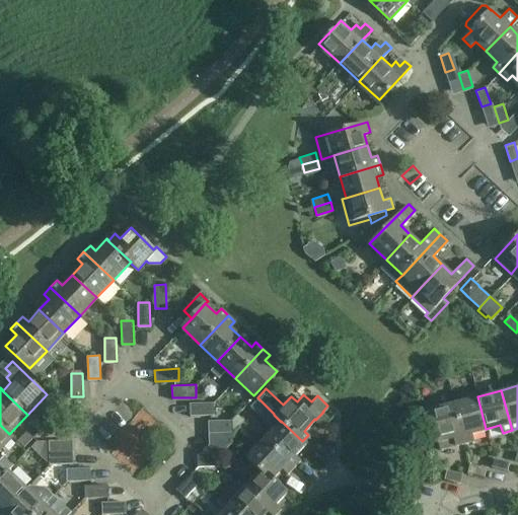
[(486,429),(477,396),(453,402),(464,442),(473,440),(471,433),(486,429)]
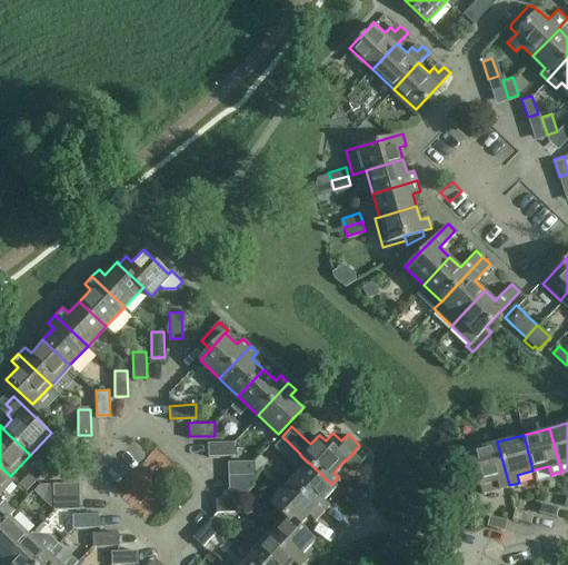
[(289,481),(321,512),(328,504),(322,498),(334,487),(331,484),(308,462),(308,463),(300,455),(300,454),(282,436),(275,445),(300,471),(289,481)]
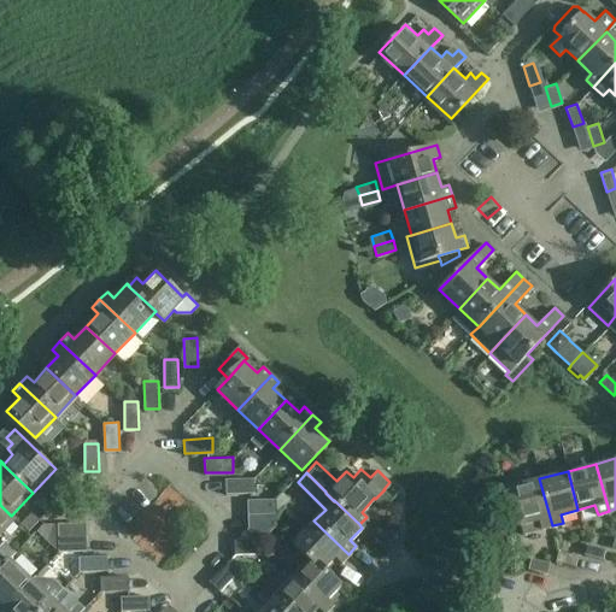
[(227,478),(227,493),(253,492),(253,478),(227,478)]
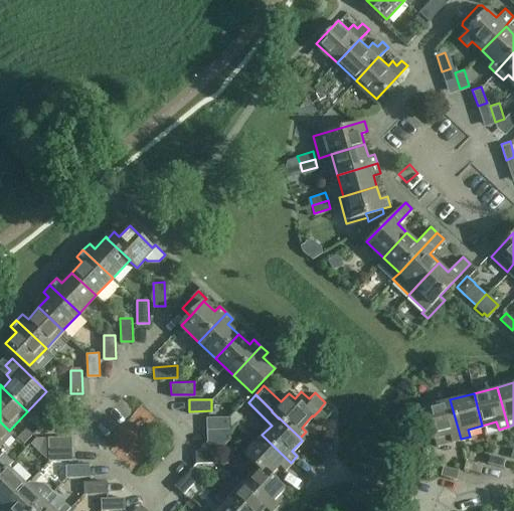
[(437,445),(452,442),(461,439),(450,399),(425,405),(437,445)]
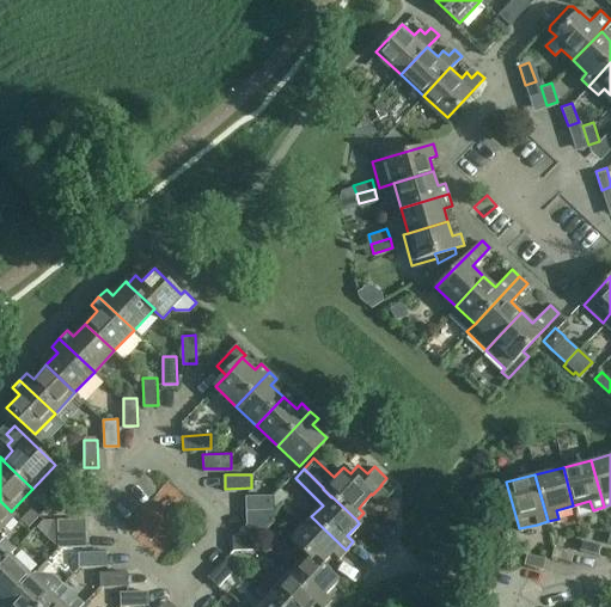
[(280,486),(273,494),(274,507),(287,494),(280,486)]
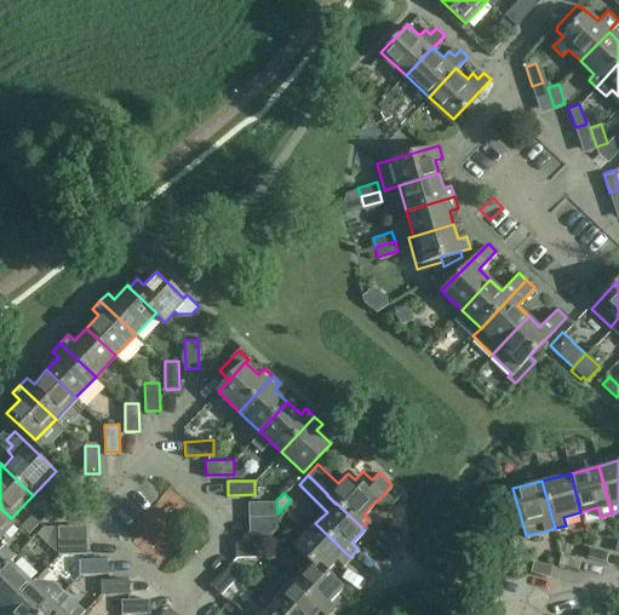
[(278,515),(278,513),(276,500),(248,501),(250,516),(278,515)]
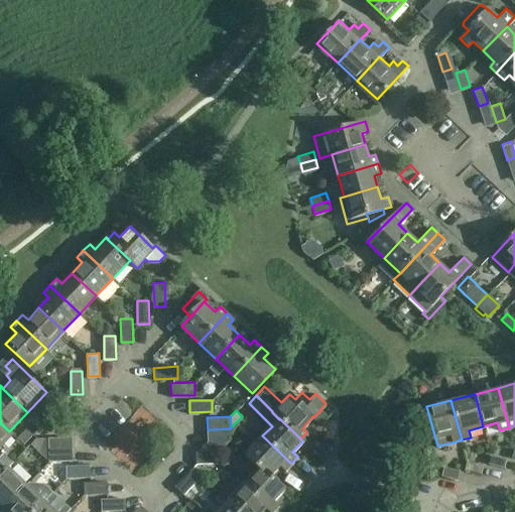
[(0,446),(13,433),(10,430),(9,431),(0,422),(0,446)]
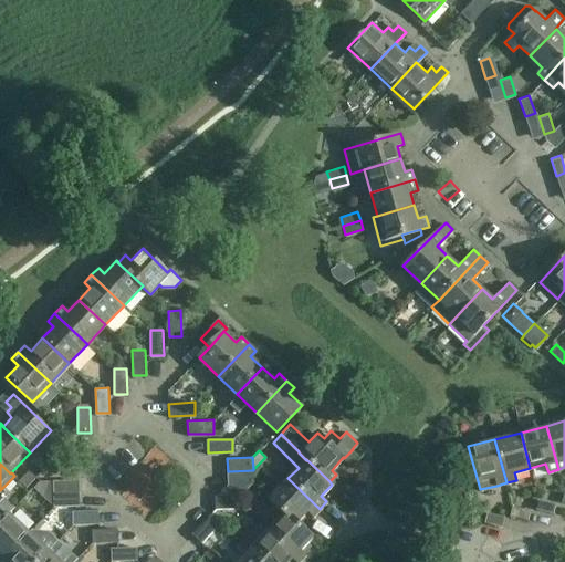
[(34,477),(27,469),(17,479),(24,487),(34,477)]
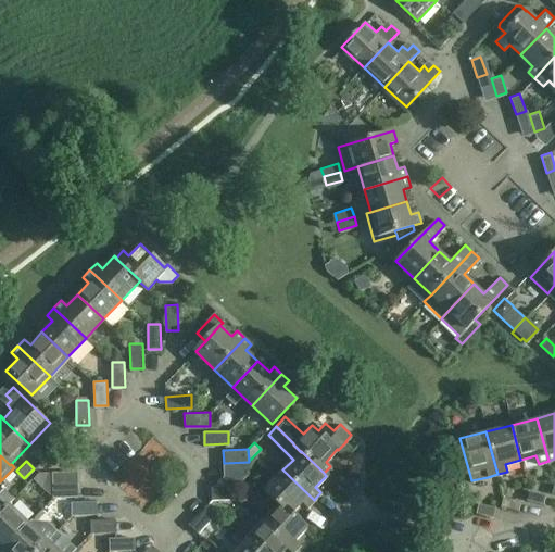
[(249,462),(224,463),(224,475),(250,474),(249,462)]
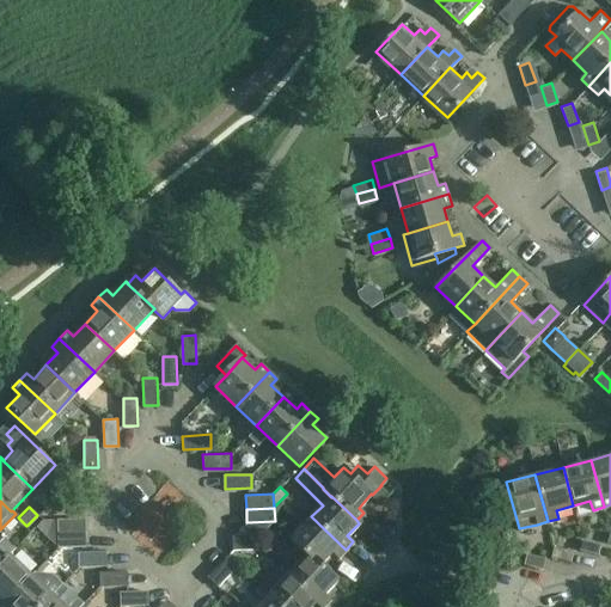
[(346,550),(311,516),(291,537),(291,538),(297,544),(307,555),(309,553),(319,564),(321,563),(331,551),(338,557),(346,550)]
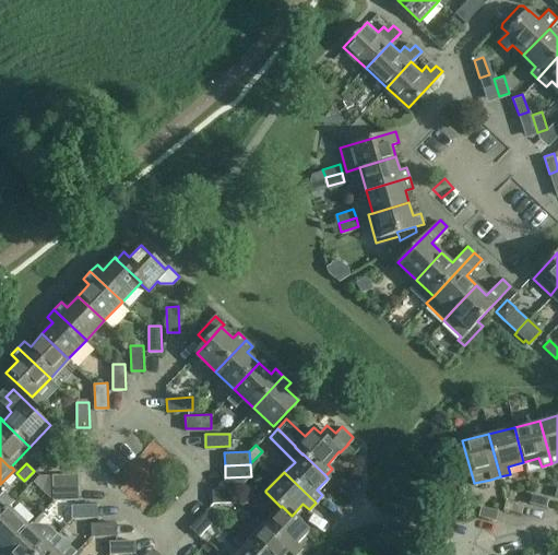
[(51,486),(78,485),(78,473),(51,473),(51,486)]
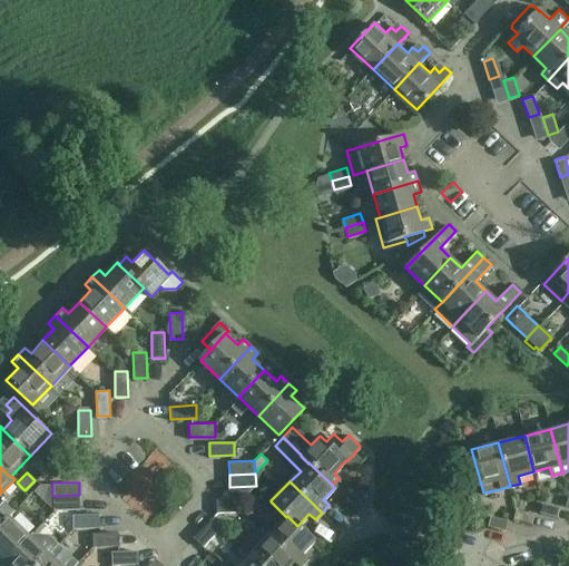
[(79,495),(52,496),(54,509),(79,508),(79,495)]
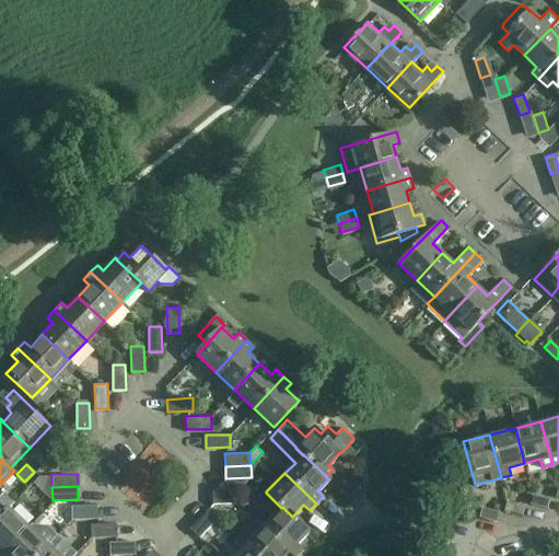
[(237,488),(211,489),(212,502),(239,501),(237,488)]
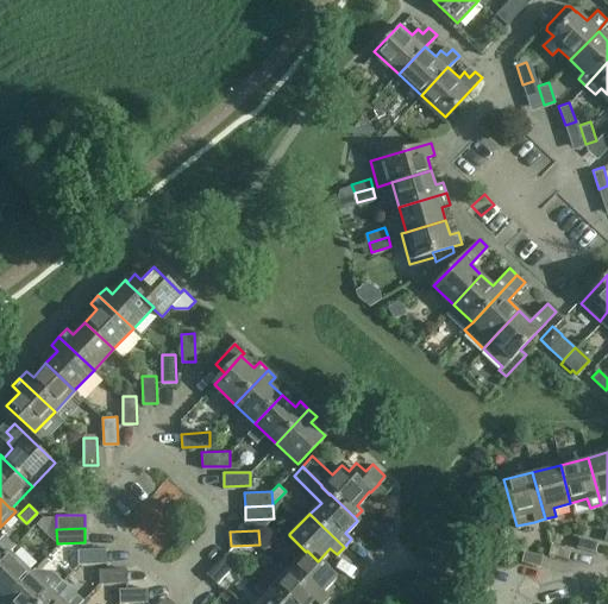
[(578,535),(576,546),(595,551),(597,540),(578,535)]
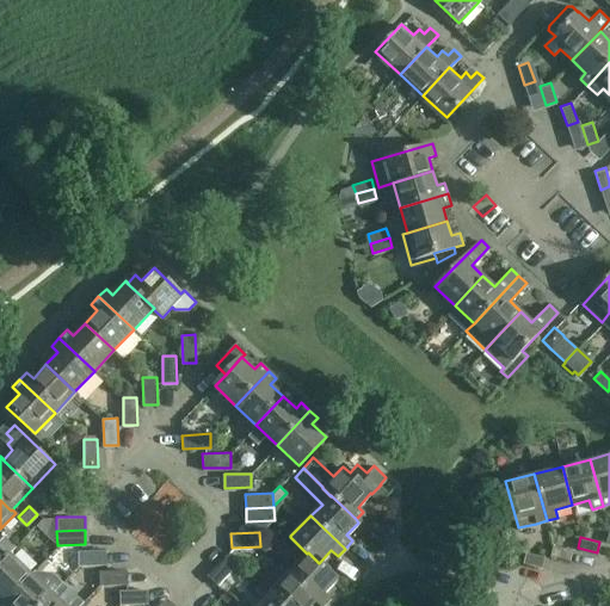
[(337,579),(320,562),(319,563),(308,552),(307,554),(296,543),(288,551),(299,562),(288,573),(316,600),(315,600),(321,605),(328,598),(324,592),(337,579)]
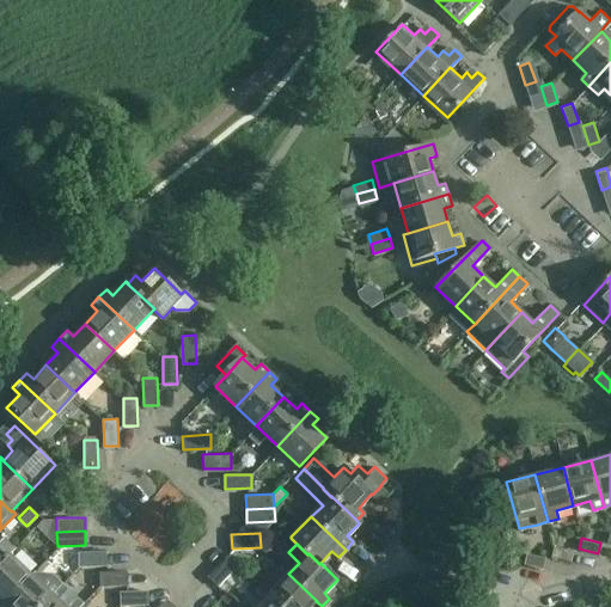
[(554,545),(551,556),(570,560),(573,550),(554,545)]
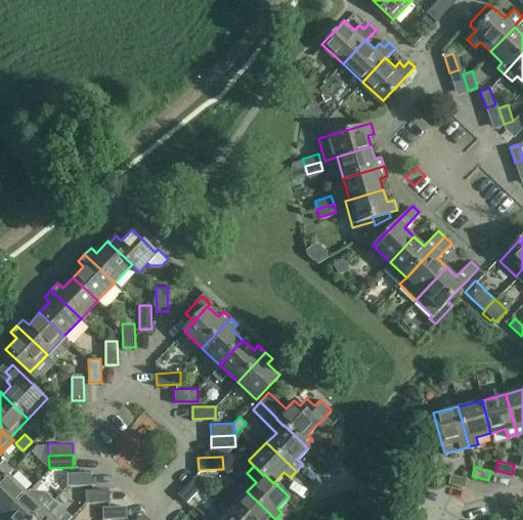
[(7,475),(0,468),(0,513),(2,516),(3,516),(27,491),(8,474),(7,475)]
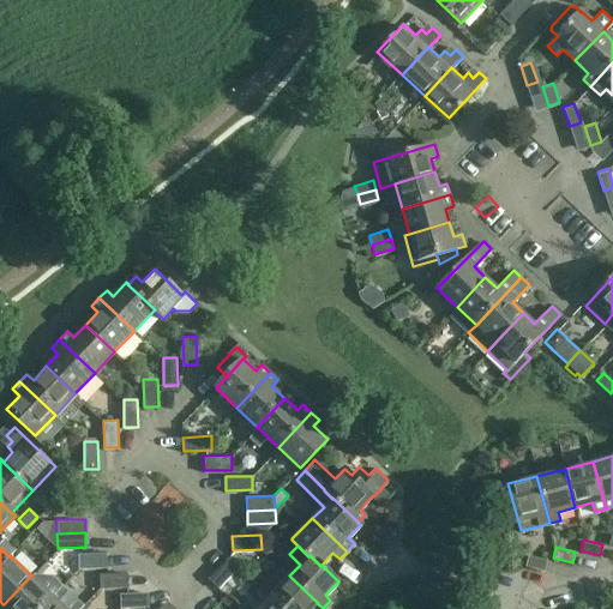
[(78,567),(107,567),(106,553),(78,553),(78,567)]
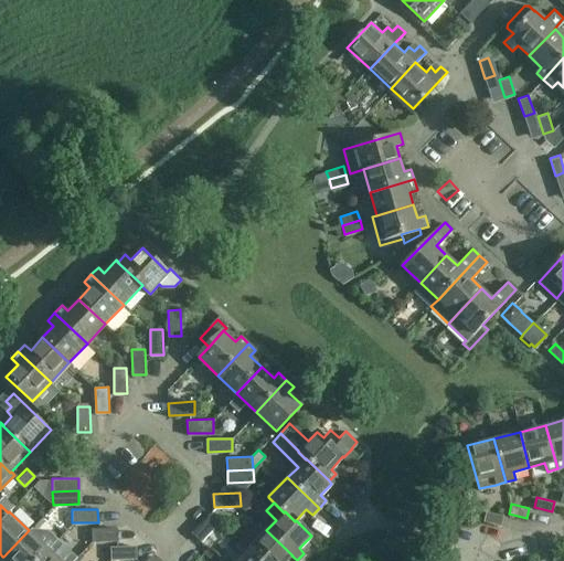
[(482,520),(501,525),(503,515),(486,510),(482,520)]
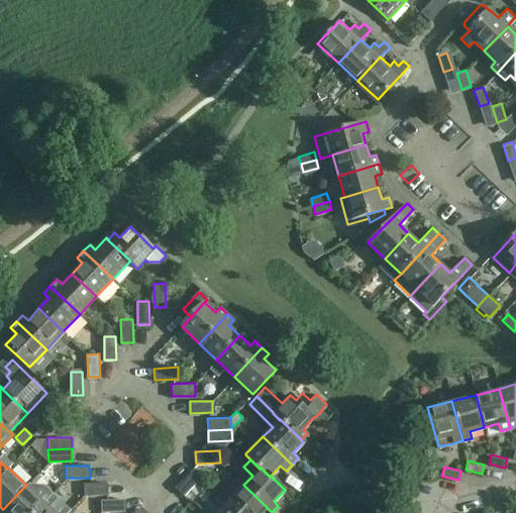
[(190,470),(174,487),(183,495),(199,478),(190,470)]
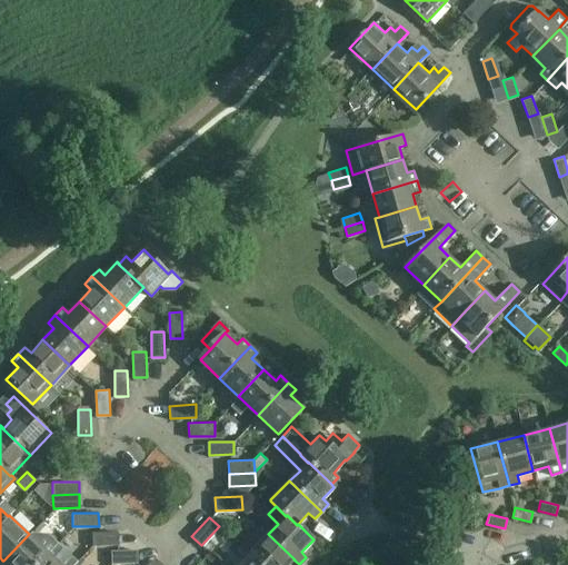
[(248,554),(259,564),(288,564),(294,559),(295,559),(268,534),(258,524),(239,544),(249,554),(248,554)]
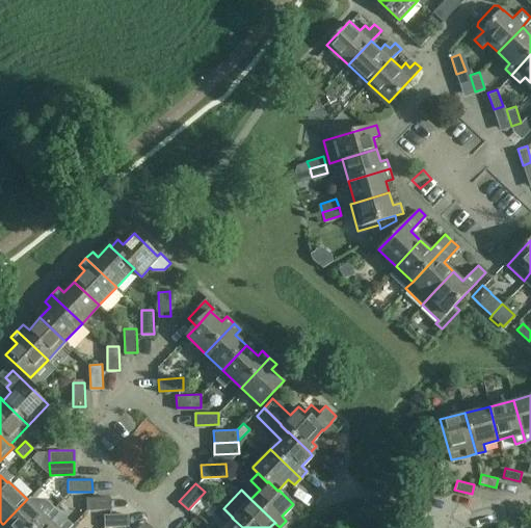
[(33,527),(54,506),(45,498),(30,496),(27,499),(3,524),(2,524),(0,526),(0,527),(33,527)]
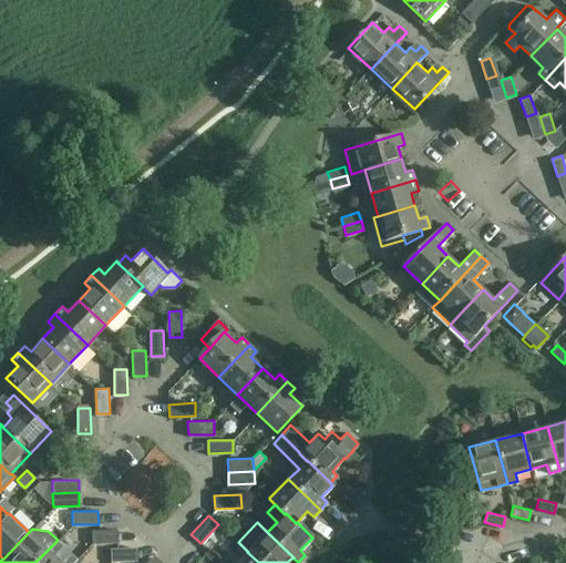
[(91,529),(91,543),(117,542),(117,529),(91,529)]
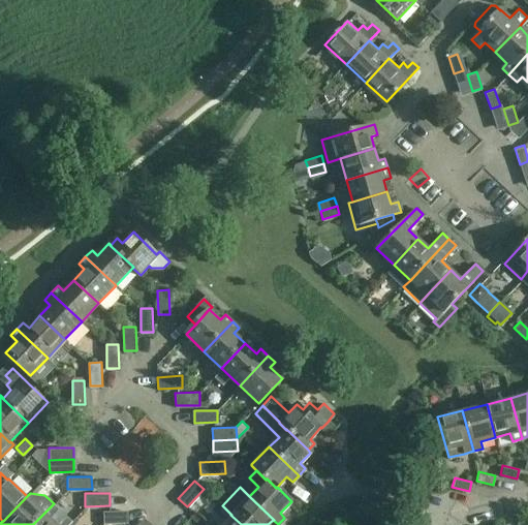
[(66,524),(71,520),(54,503),(33,524),(66,524)]
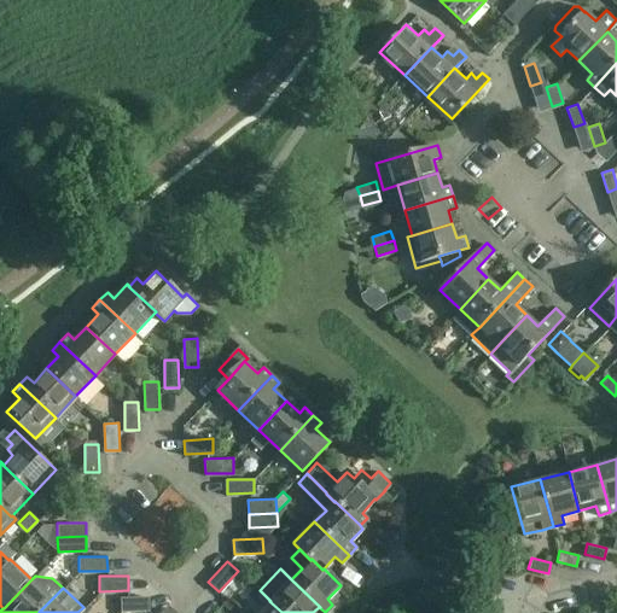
[(121,596),(121,611),(150,611),(149,595),(121,596)]
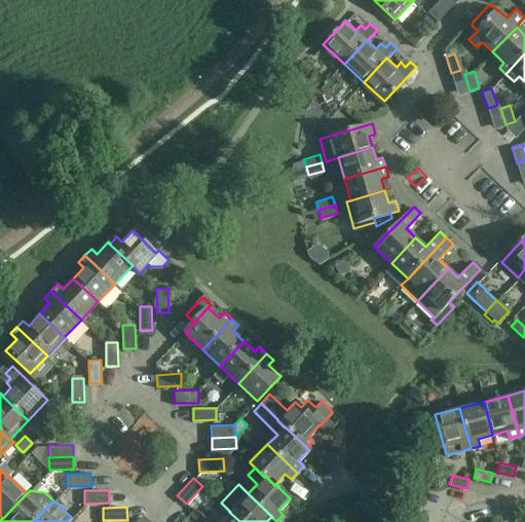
[(207,521),(195,511),(191,516),(197,521),(207,521)]
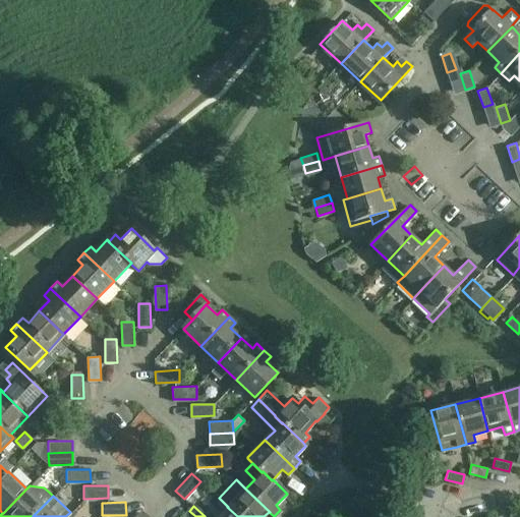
[(237,516),(227,507),(217,516),(237,516)]
